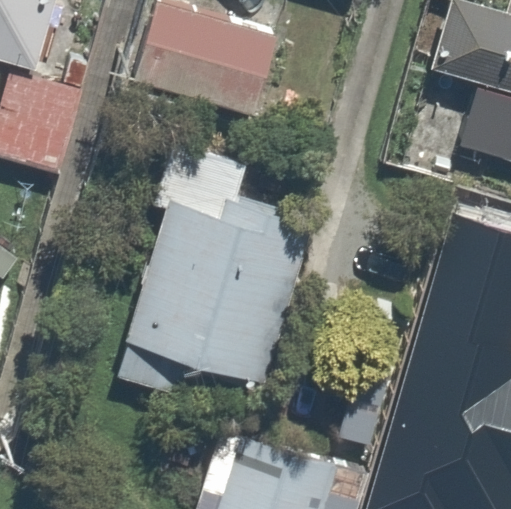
[(58,0),(0,0),(0,60),(36,71),(58,0)]
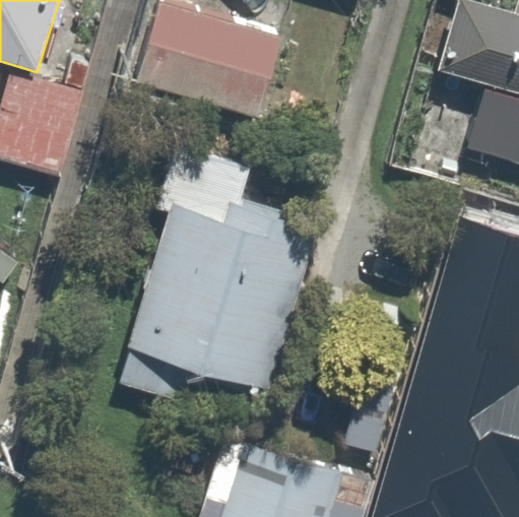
[(171,0),(156,0),(135,82),(264,117),(287,30),(171,0)]
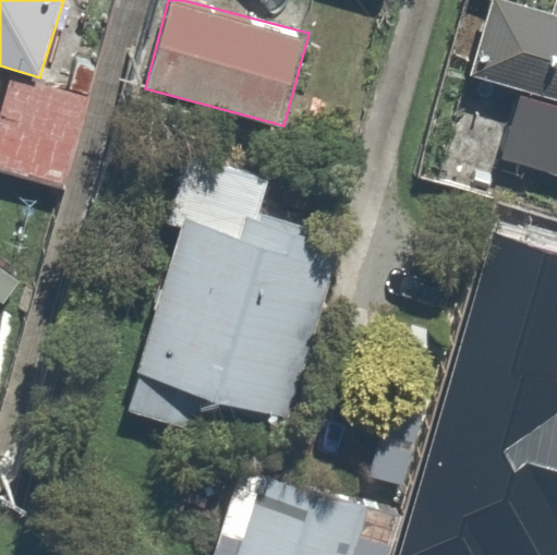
[(485,0),(464,72),(556,98),(556,0),(546,0),(544,10),(508,0),(485,0)]
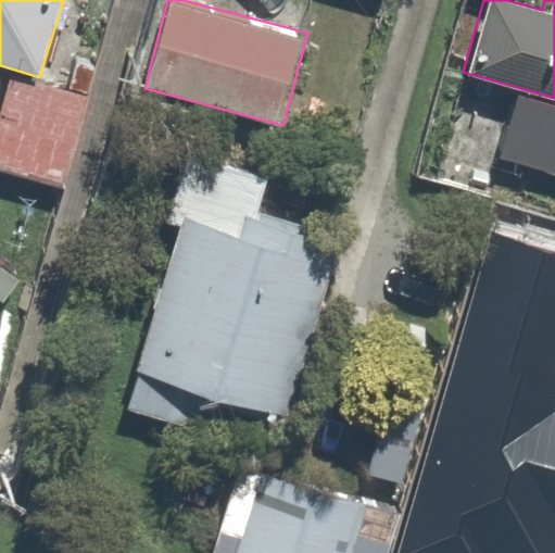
[(166,218),(181,223),(126,409),(217,435),(227,400),(284,416),(339,230),(273,210),(281,179),(186,151),(166,218)]
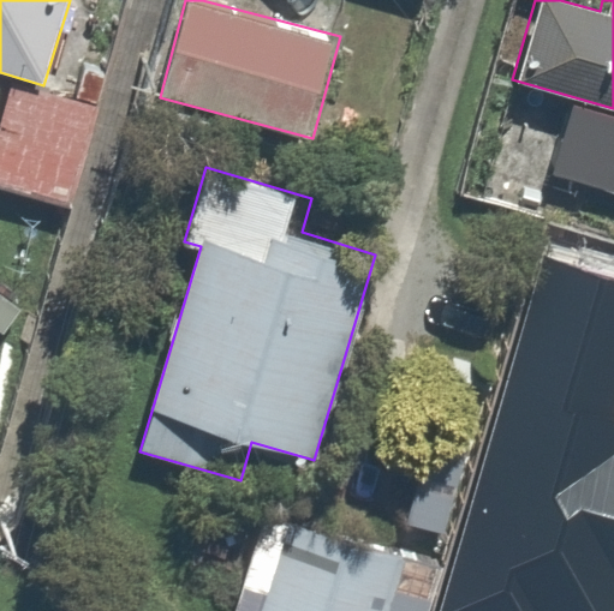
[(613,315),(604,312),(547,504),(613,525),(613,315)]
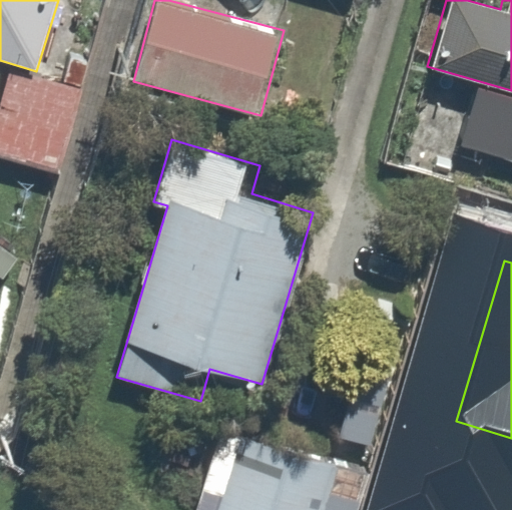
[(196,474),(187,509),(344,509),(354,472),(237,442),(227,482),(196,474)]
